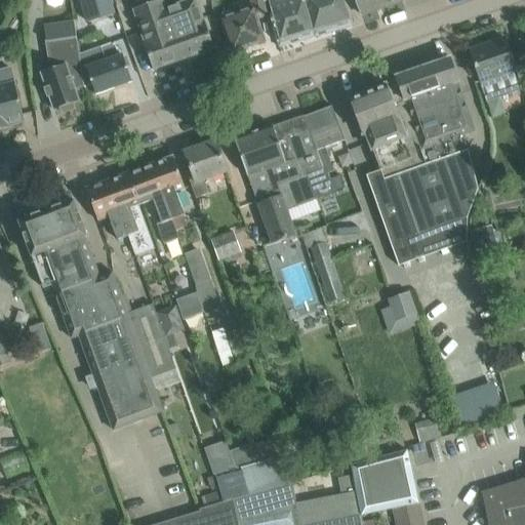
[(79,0),(86,23),(119,13),(114,0),(79,0)]
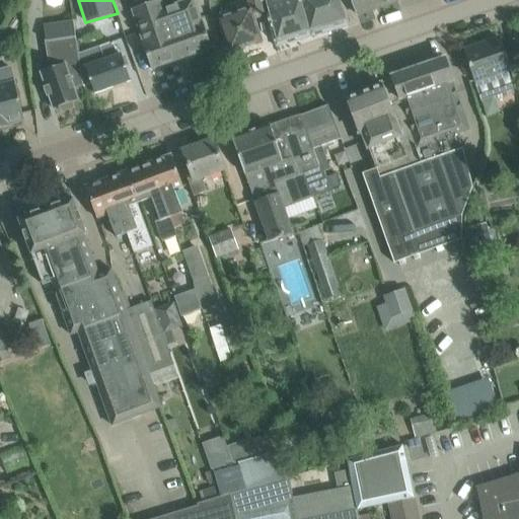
[(169,32),(164,9),(162,10),(158,0),(131,0),(134,9),(131,10),(142,43),(151,70),(180,59),(171,31),(169,32)]
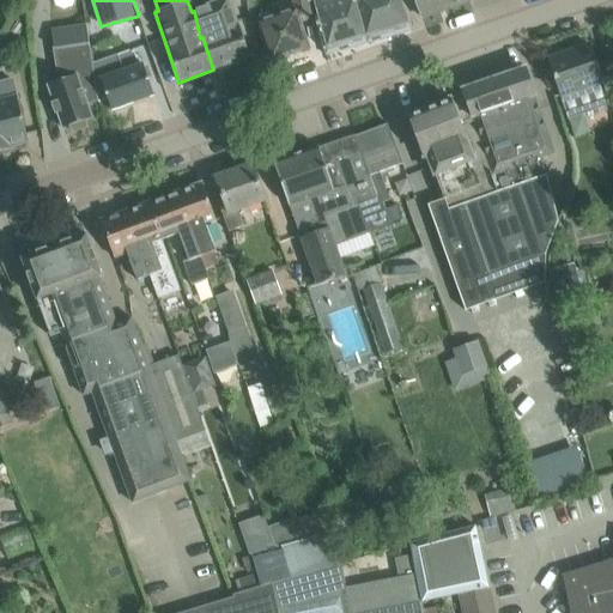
[(229,0),(220,0),(194,11),(200,38),(202,37),(213,70),(252,56),(241,24),(238,25),(229,0)]
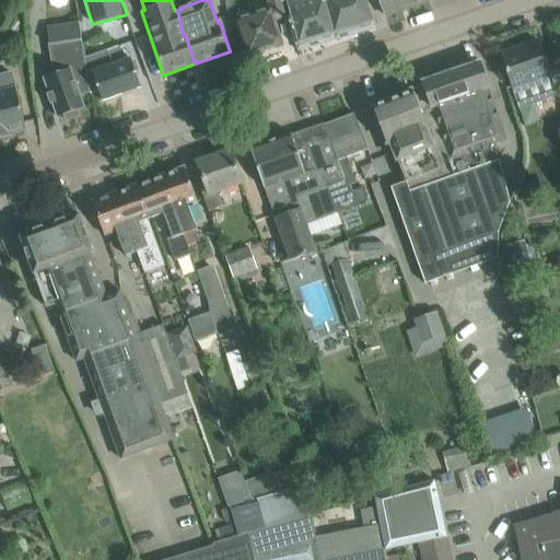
[(283,45),(281,39),(275,21),(288,16),(282,0),(265,0),(268,11),(236,22),(247,57),(283,45)]
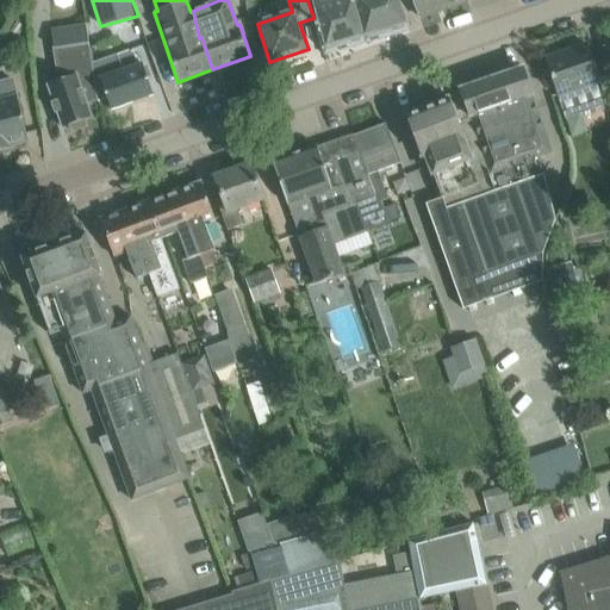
[(312,0),(327,48),(406,25),(399,0),(312,0)]
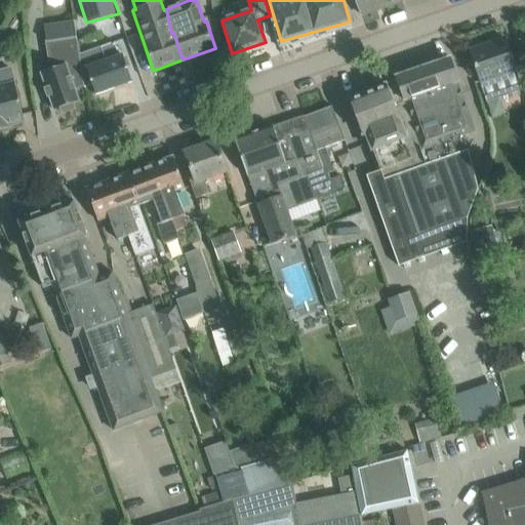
[(356,0),(362,16),(405,0),(356,0)]
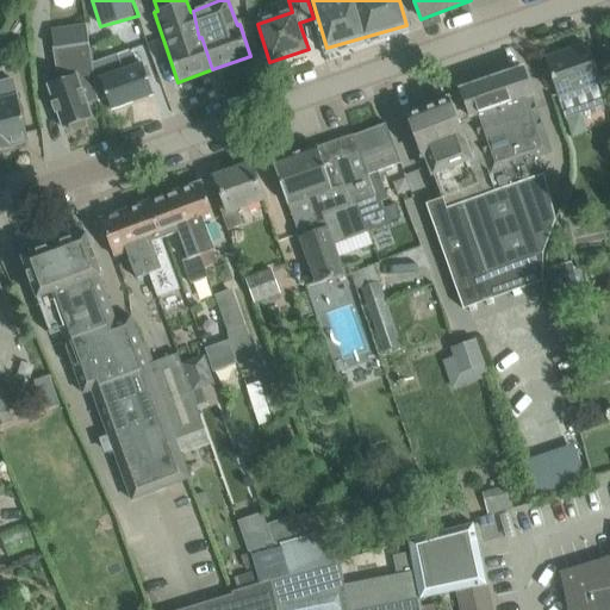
[(98,100),(89,50),(86,25),(53,30),(55,50),(66,49),(75,78),(48,87),(62,128),(69,125),(73,132),(86,128),(85,120),(92,118),(87,105),(98,100)]
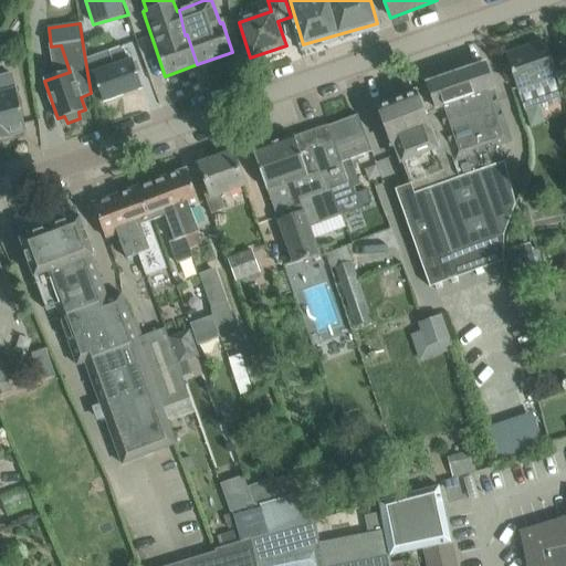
[(546,43),(506,56),(517,91),(544,82),(551,102),(565,95),(565,55),(552,61),(546,43)]
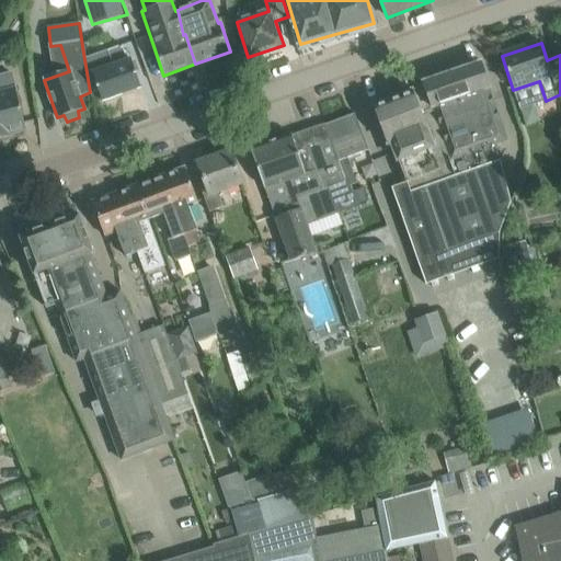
[(90,92),(90,94),(99,91),(102,102),(141,88),(134,67),(130,59),(126,60),(122,46),(106,52),(106,50),(86,58),(84,45),(82,46),(90,92)]
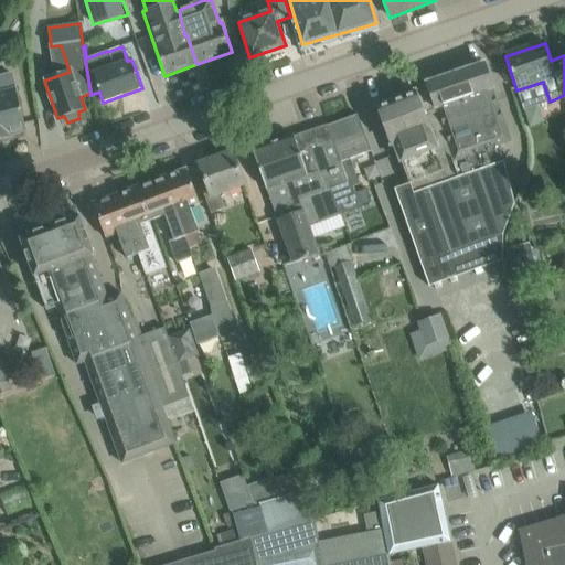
[(426,84),(427,87),(452,160),(456,159),(462,177),(479,171),(503,162),(498,147),(511,142),(492,91),(493,89),(484,64),(426,84)]
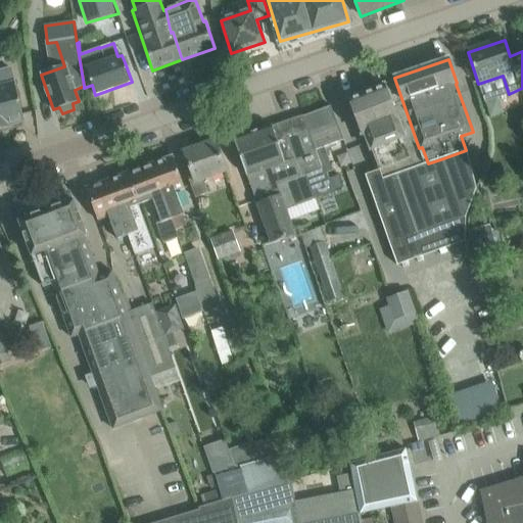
[(11,67),(0,70),(0,130),(3,130),(2,126),(25,121),(14,85),(13,85),(13,82),(14,81),(11,67)]
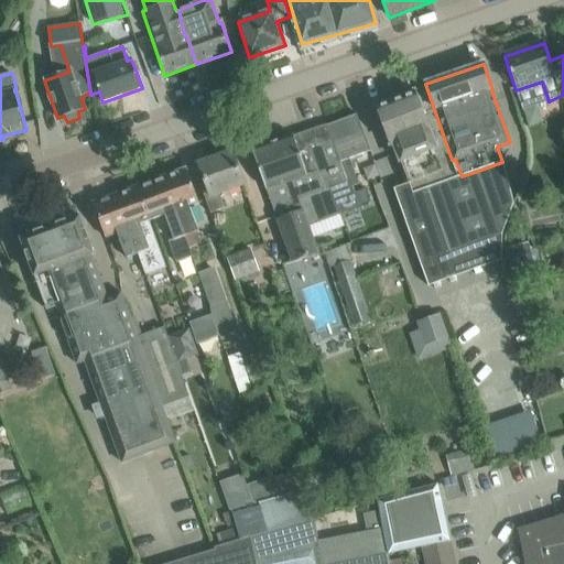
[(420,89),(375,107),(390,147),(393,145),(396,152),(394,153),(393,153),(394,156),(405,184),(410,194),(397,198),(421,264),(434,260),(432,229),(437,227),(424,190),(422,185),(451,175),(420,89)]
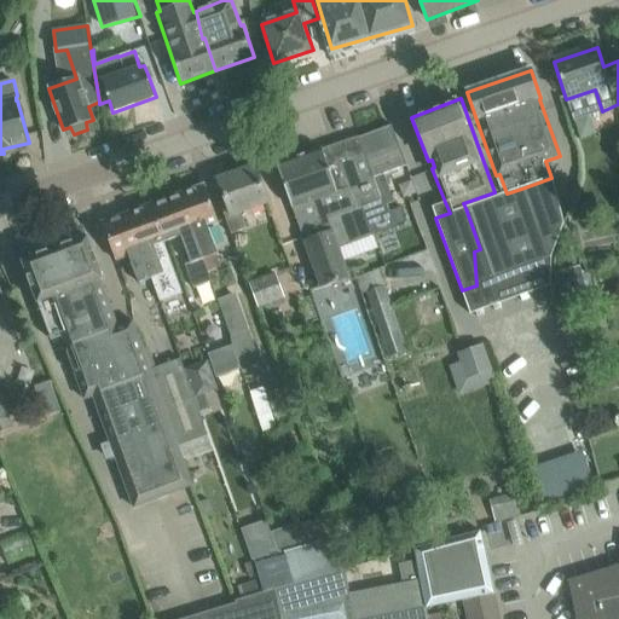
[(358,137),(381,201),(362,207),(372,236),(394,229),(394,227),(408,223),(401,208),(389,213),(386,204),(394,202),(385,175),(408,166),(392,126),(359,138),(358,137)]
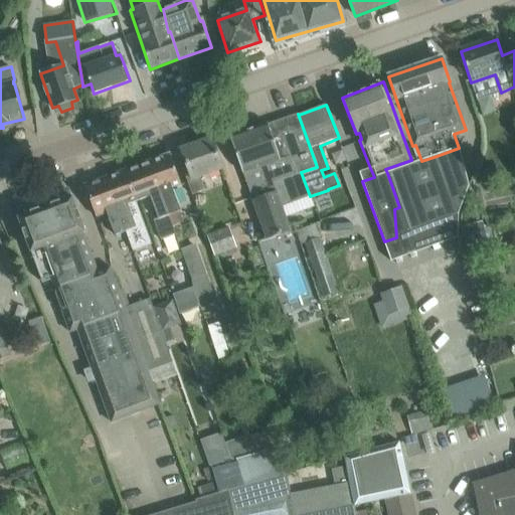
[(317,167),(298,114),(230,137),(266,240),(258,242),(285,317),(321,304),(300,246),(296,247),(289,231),(281,207),(310,196),(301,172),(317,167)]
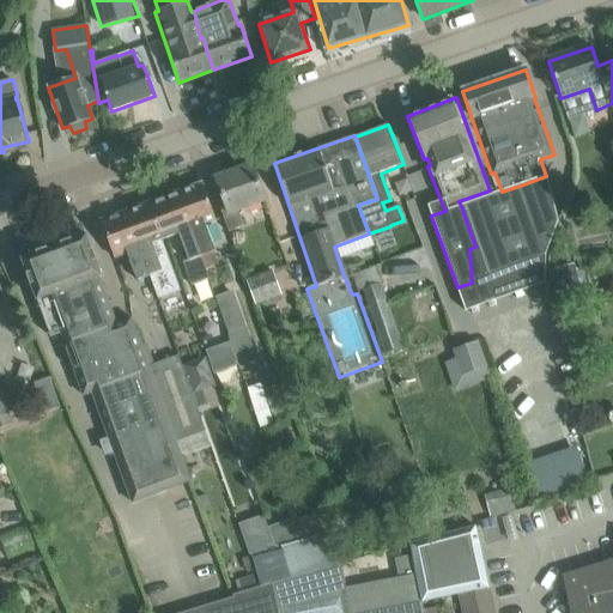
[(243,228),(237,210),(265,200),(253,167),(217,180),(228,212),(222,214),(229,232),(243,228)]
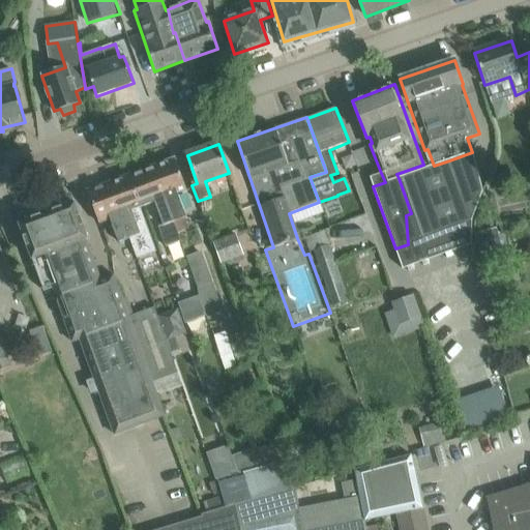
[(434,166),(399,178),(411,213),(406,215),(408,244),(395,248),(403,272),(471,247),(471,222),(481,198),(473,152),(449,160),(434,166)]
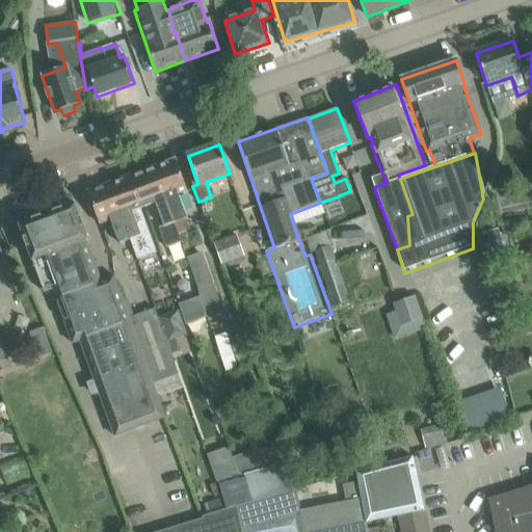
[(176,160),(154,168),(174,222),(184,218),(176,195),(187,191),(176,160)]
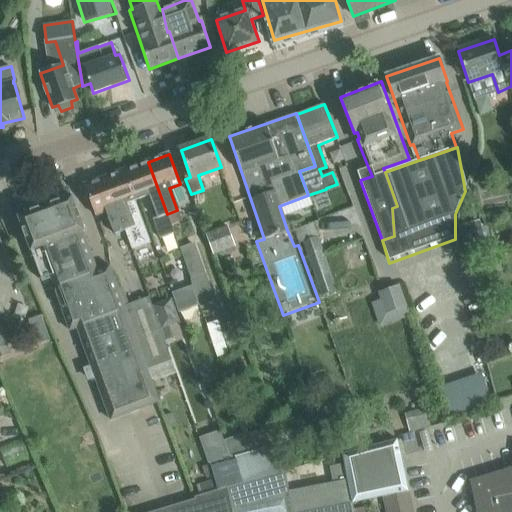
[(171,225),(167,214),(148,162),(129,169),(140,199),(149,196),(157,218),(153,219),(160,238),(174,233),(171,225)]
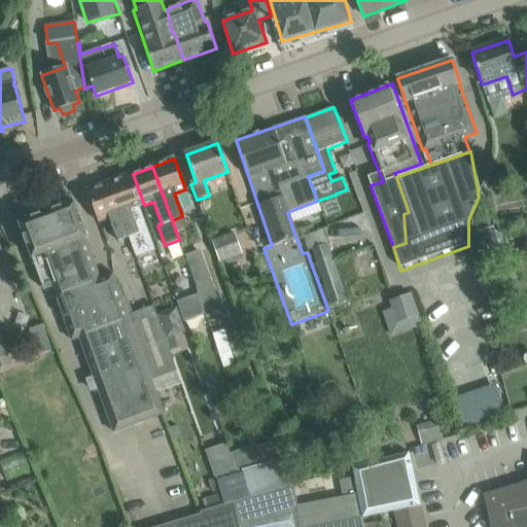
[(131,175),(108,183),(128,237),(136,258),(155,251),(139,207),(142,206),(131,175)]
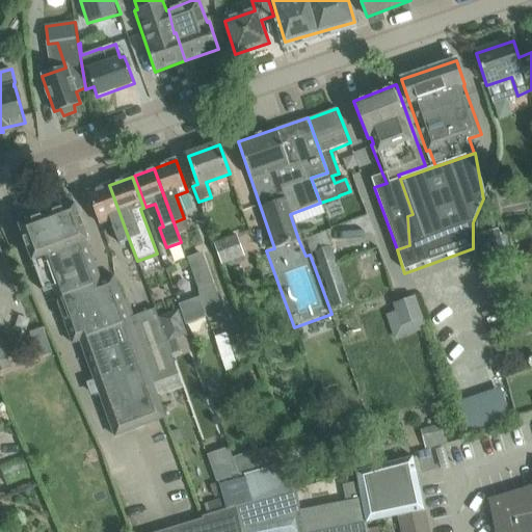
[(120,243),(129,239),(109,185),(87,193),(100,225),(111,221),(120,243)]
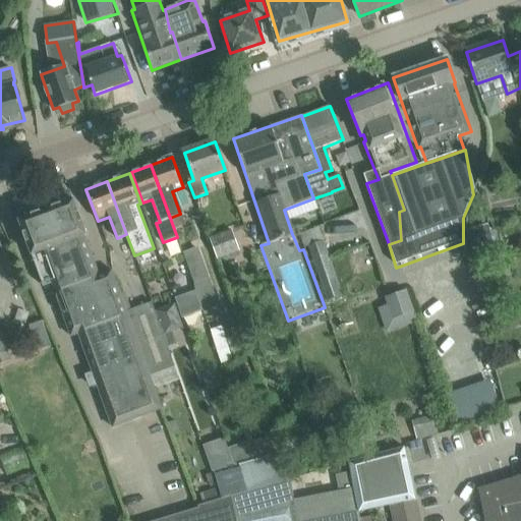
[(126,311),(127,311),(112,271),(99,276),(84,236),(87,235),(73,200),(71,201),(68,192),(17,211),(21,220),(19,221),(43,286),(52,283),(71,337),(78,334),(93,374),(88,377),(91,386),(97,384),(113,427),(163,410),(155,390),(126,311)]
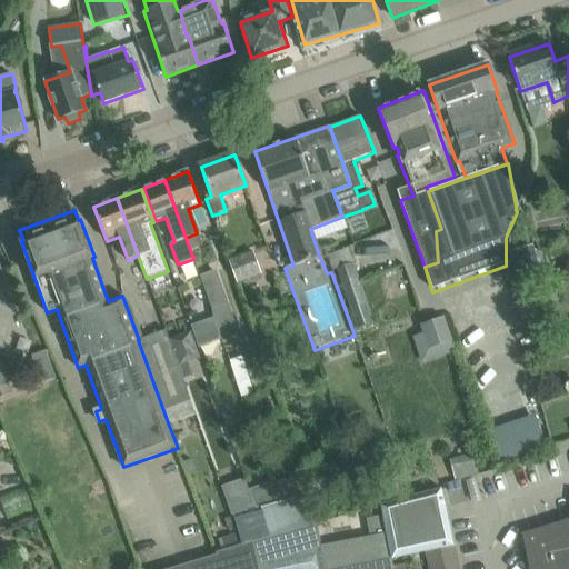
[(533,246),(509,251),(517,283),(541,277),(533,246)]
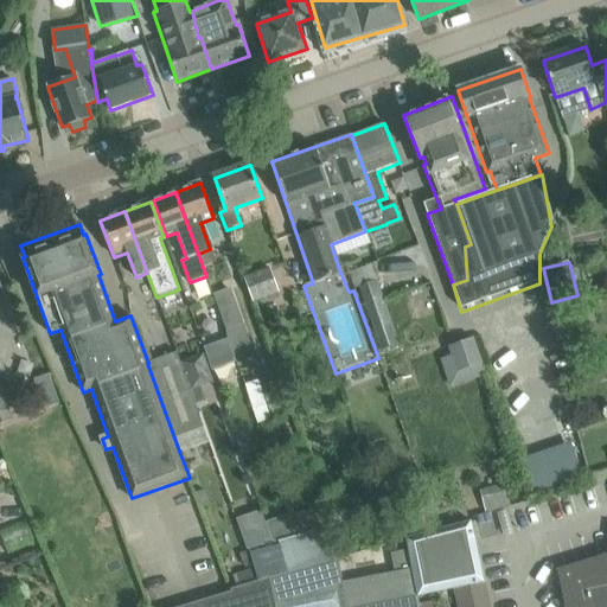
[(400,344),(371,263),(347,272),(355,289),(358,287),(381,351),(400,344)]
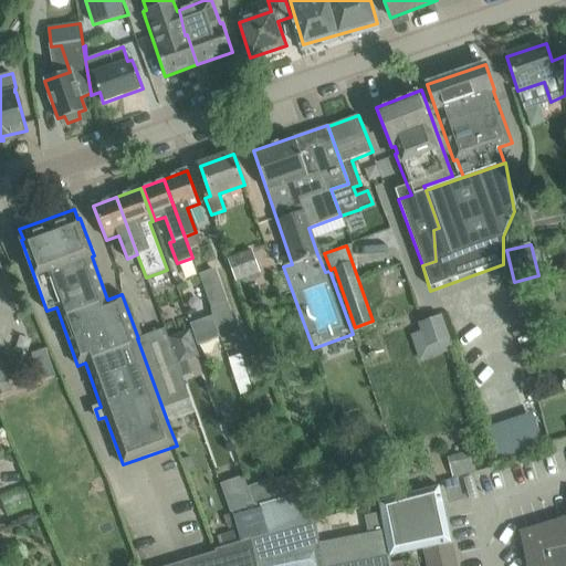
[(228,259),(237,281),(260,272),(251,250),(228,259)]
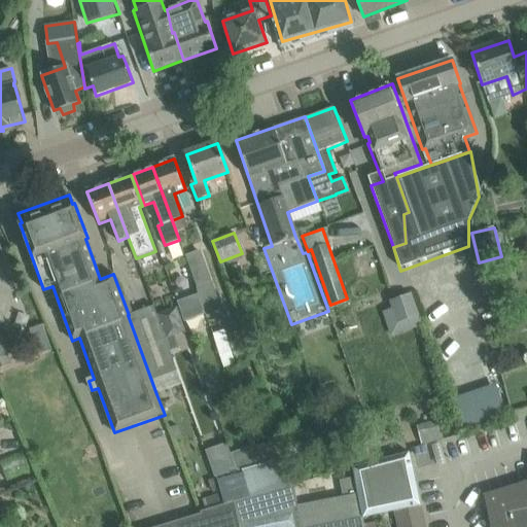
[(183,255),(198,294),(201,305),(217,300),(200,250),(183,255)]
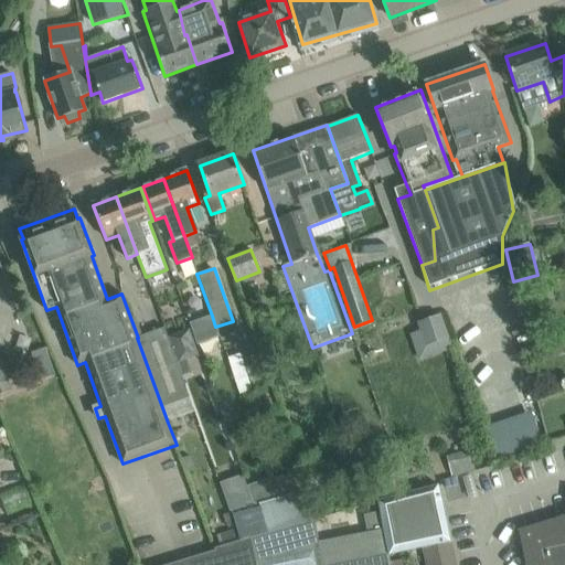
[(417,322),(426,347),(450,338),(441,313),(417,322)]
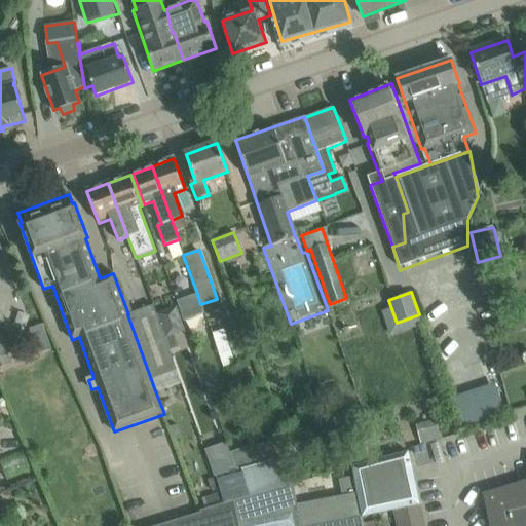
[(208,324),(200,304),(197,294),(181,299),(191,330),(208,324)]
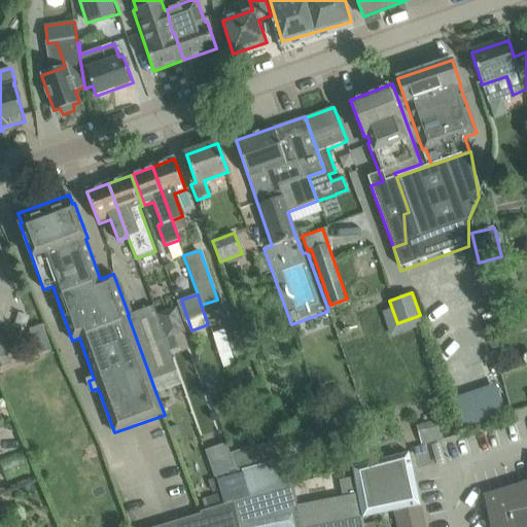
[(160,324),(153,306),(129,315),(156,394),(169,390),(165,380),(172,378),(170,374),(177,372),(170,352),(165,339),(160,324)]
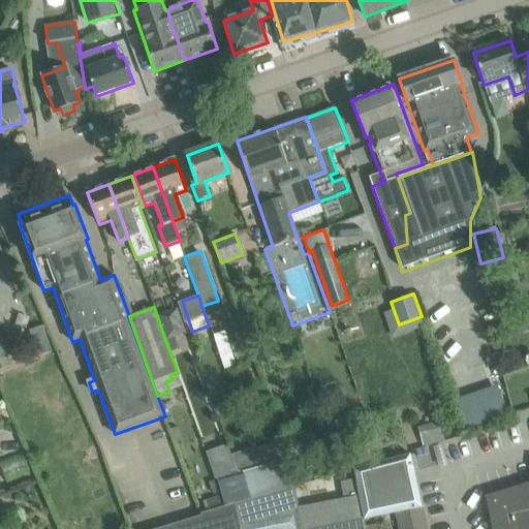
[(213,336),(224,369),(232,366),(235,360),(225,332),(213,336)]
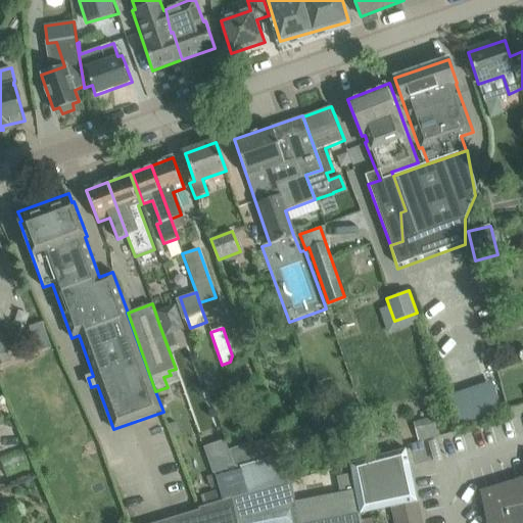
[(174,332),(163,336),(169,349),(179,345),(174,332)]
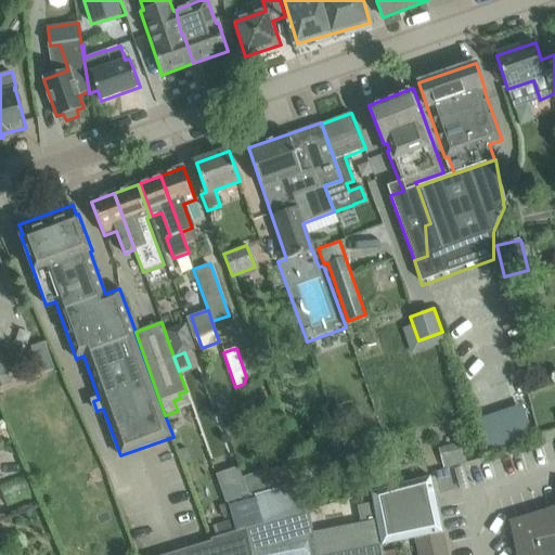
[(4,370),(0,371),(0,386),(10,383),(4,370)]
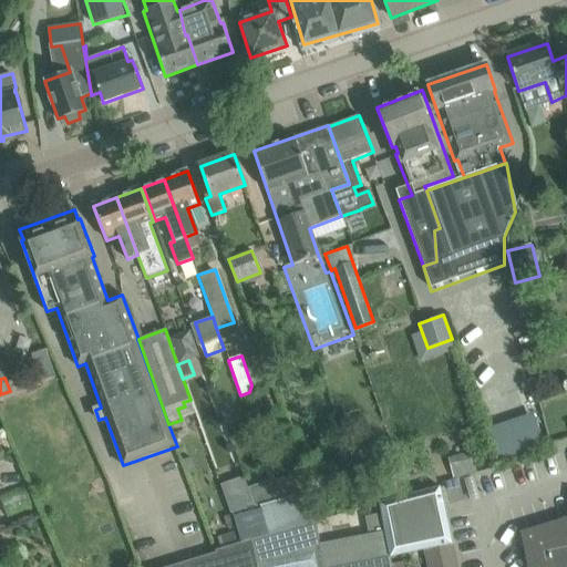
[(494,459),(540,444),(531,411),(484,425),(494,459)]
